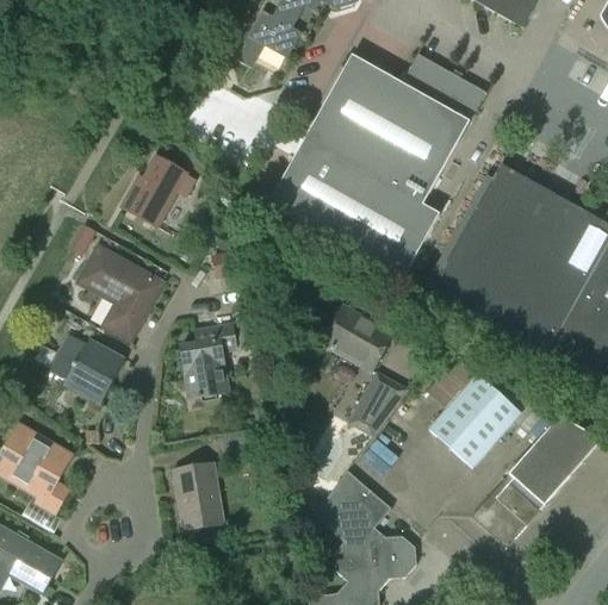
[(305,39),(327,0),(337,5),(354,0),(264,0),(246,31),(286,55),(298,35),(305,39)]
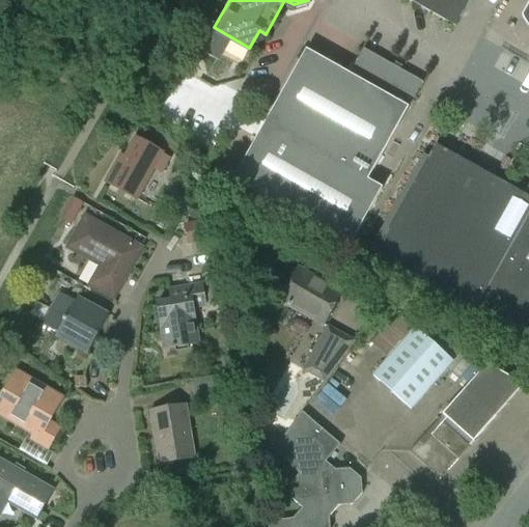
[(415,0),(455,22),(467,0),(415,0)]
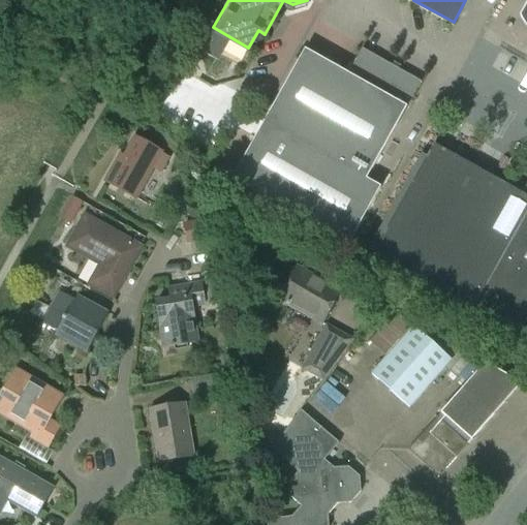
[(231,178),(348,243),(381,184),(367,176),(422,79),(363,45),(348,70),(305,47),(231,178)]
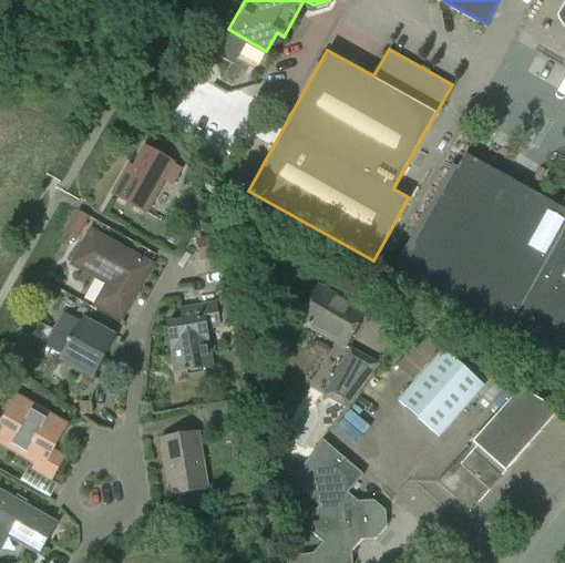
[(192,128),(202,112),(186,103),(176,119),(192,128)]
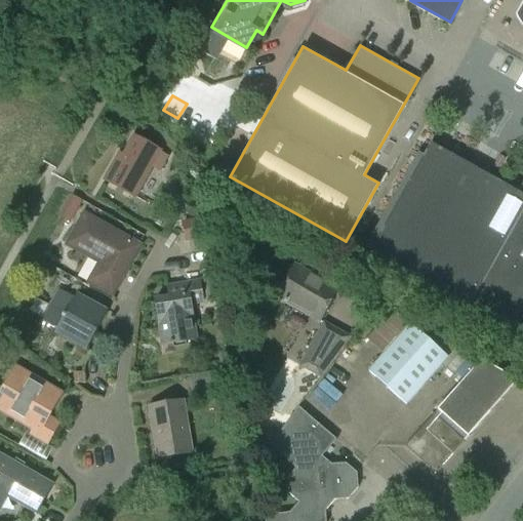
[(161,149),(162,148),(135,132),(118,163),(115,160),(106,176),(136,194),(153,163),(160,167),(168,153),(161,149)]
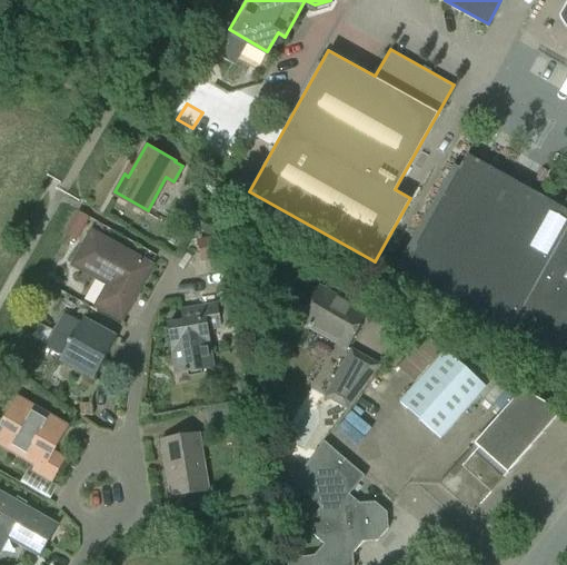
[(566,207),(467,151),(398,275),(505,335),(511,325),(566,356),(566,207)]
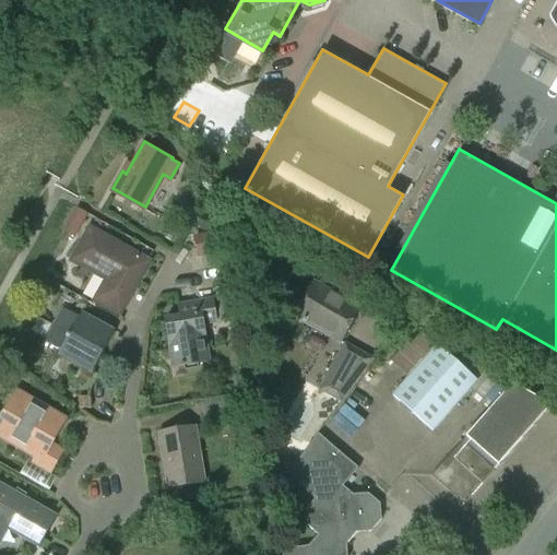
[(90,211),(79,204),(70,220),(81,226),(90,211)]
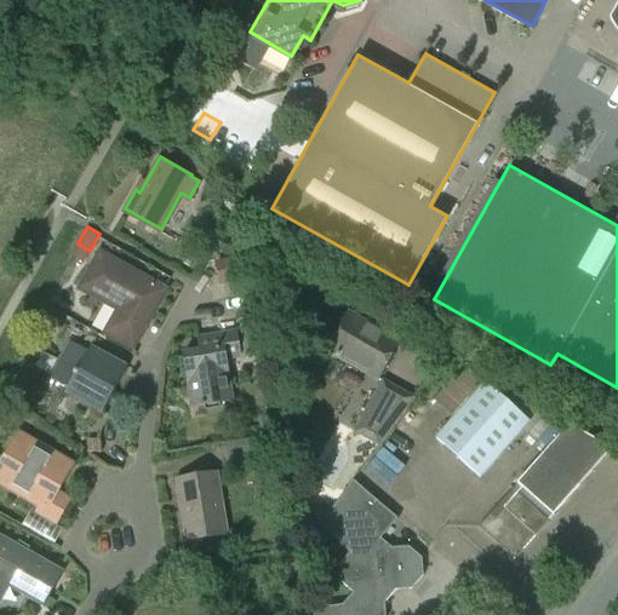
[(138,333),(165,287),(101,251),(84,283),(121,304),(107,332),(114,337),(121,323),(138,333)]
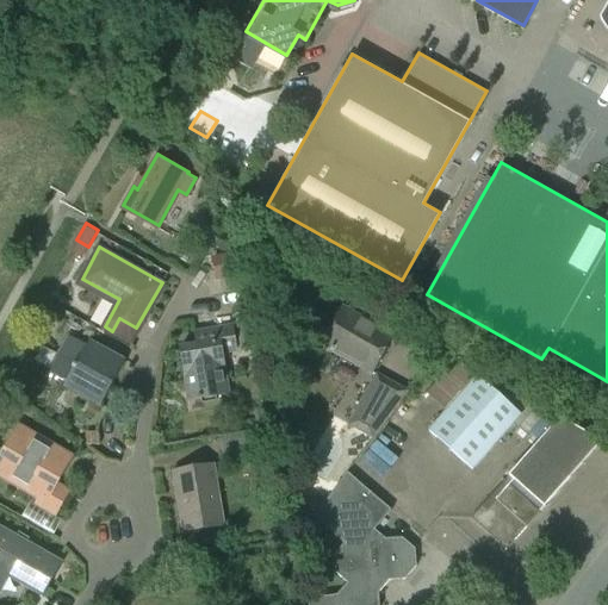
[(222,274),(224,289),(254,285),(248,249),(213,255),(217,275),(222,274)]
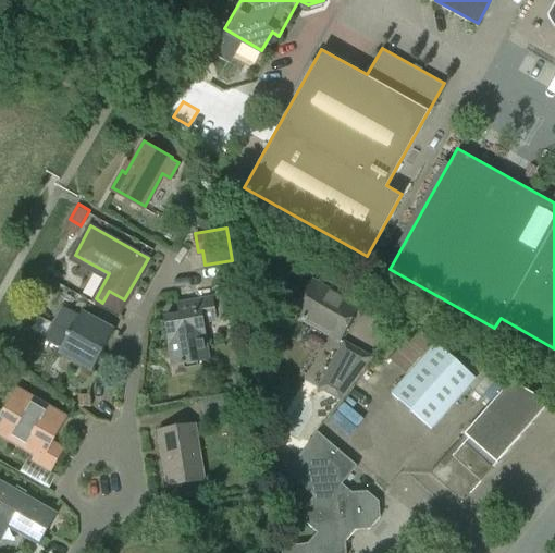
[(295,312),(341,338),(359,303),(313,278),(295,312)]
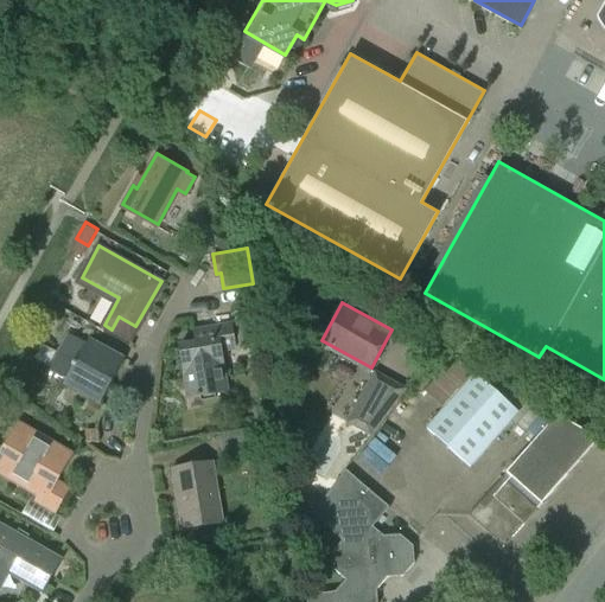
[(235,309),(241,345),(263,341),(258,305),(235,309)]
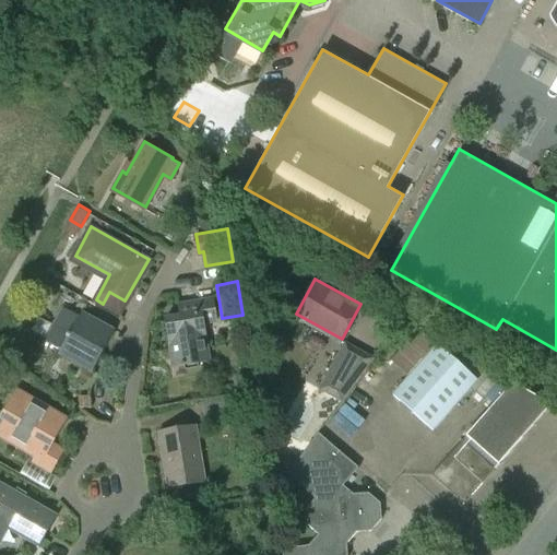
[(166,316),(174,365),(186,363),(187,366),(200,364),(199,361),(211,358),(204,320),(217,318),(214,296),(188,300),(190,311),(166,316)]
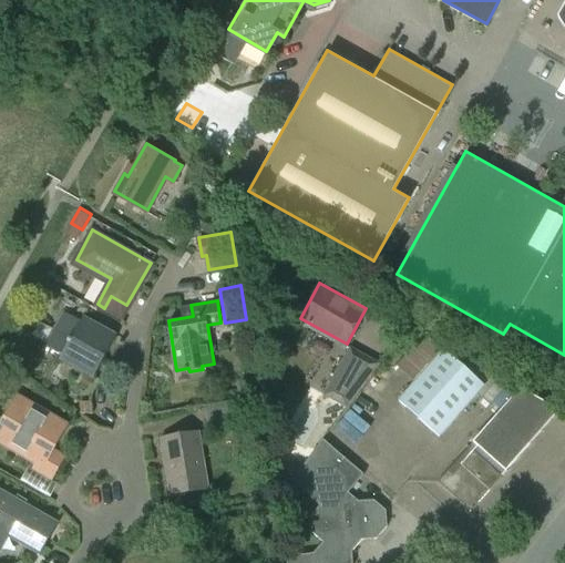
[(47,343),(63,351),(61,356),(94,375),(117,333),(84,314),(81,318),(64,309),(47,343)]
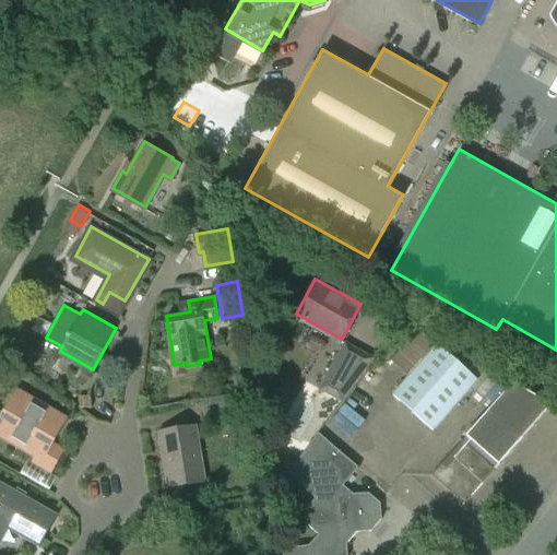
[(415,327),(393,358),(410,369),(430,338),(415,327)]
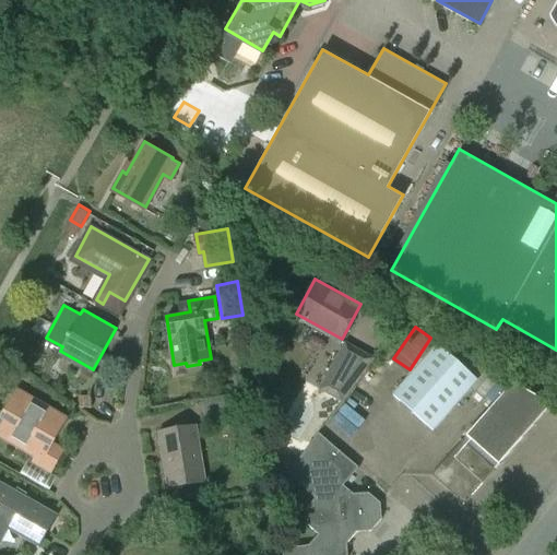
[(321,386),(342,398),(368,352),(346,340),(321,386)]
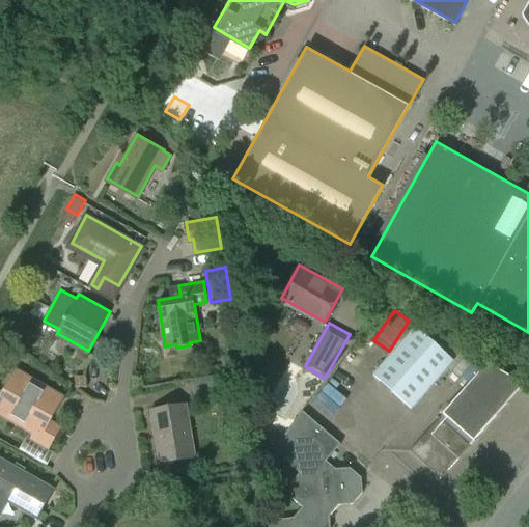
[(374,372),(412,406),(454,359),(416,325),(374,372)]
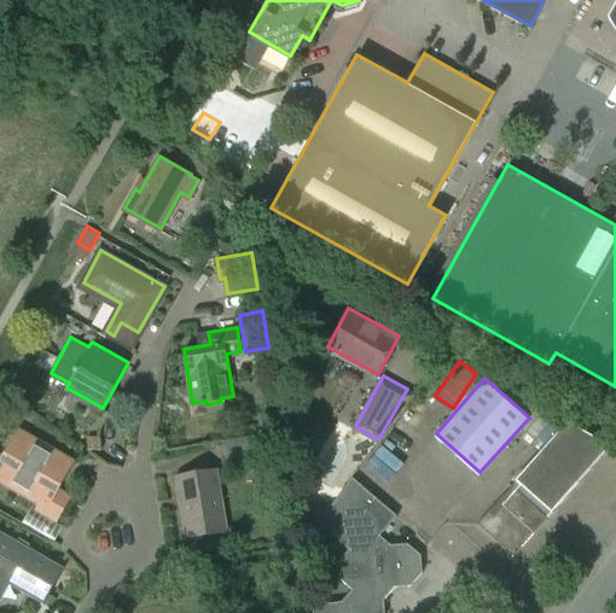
[(478,521),(515,554),(604,453),(568,421),(478,521)]
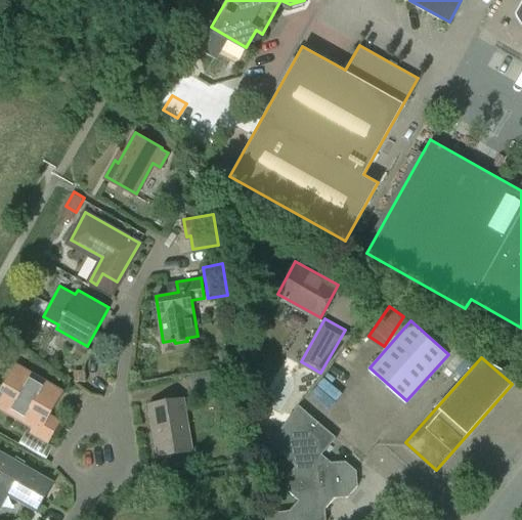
[(35,432),(48,439),(59,419),(47,412),(60,389),(24,367),(9,392),(4,389),(0,395),(0,404),(38,427),(35,432)]
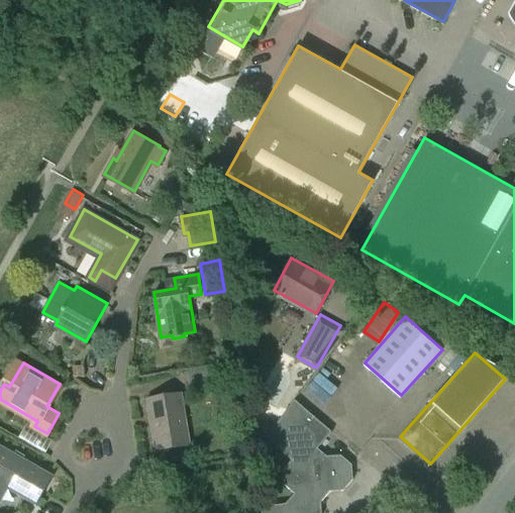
[(147,397),(156,447),(191,442),(183,392),(147,397)]
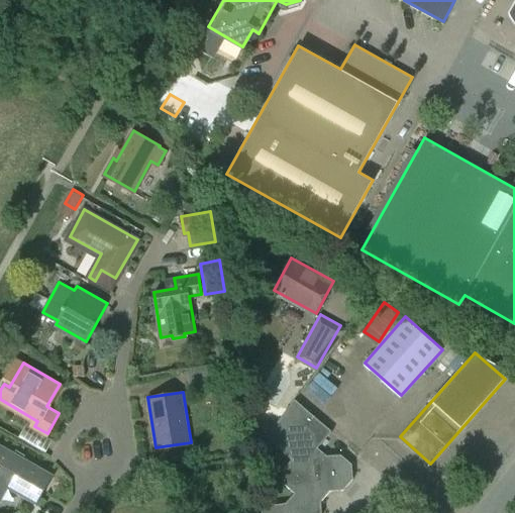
[(322,512),(321,499),(330,490),(343,488),(353,478),(352,463),(341,454),(327,454),(317,446),(331,429),(296,399),(265,437),(282,450),(292,458),(283,470),(285,484),(295,493),(287,502),(262,505),(262,512),(322,512)]
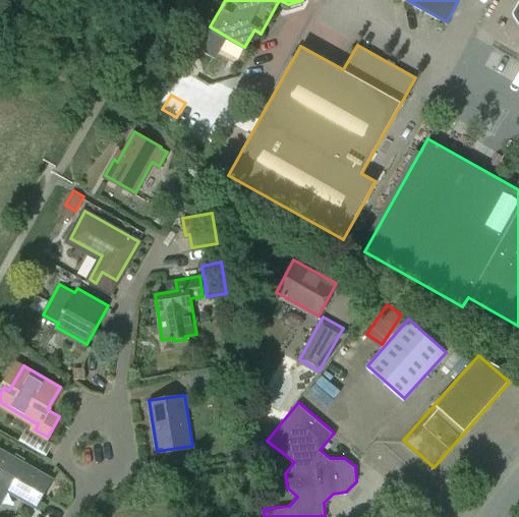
[(252,424),(257,453),(270,436),(252,424)]
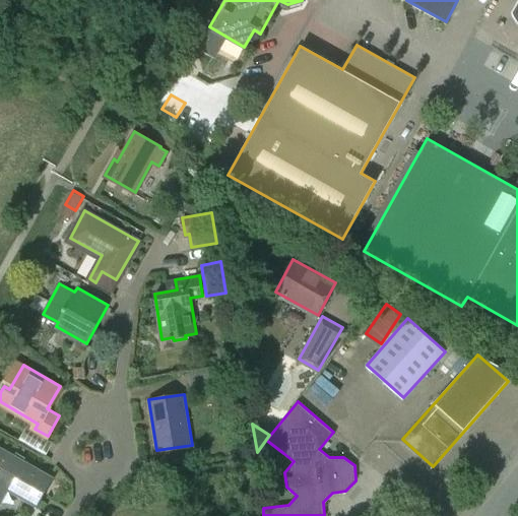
[(0,502),(0,503),(8,489),(36,505),(52,476),(0,446),(0,502)]
